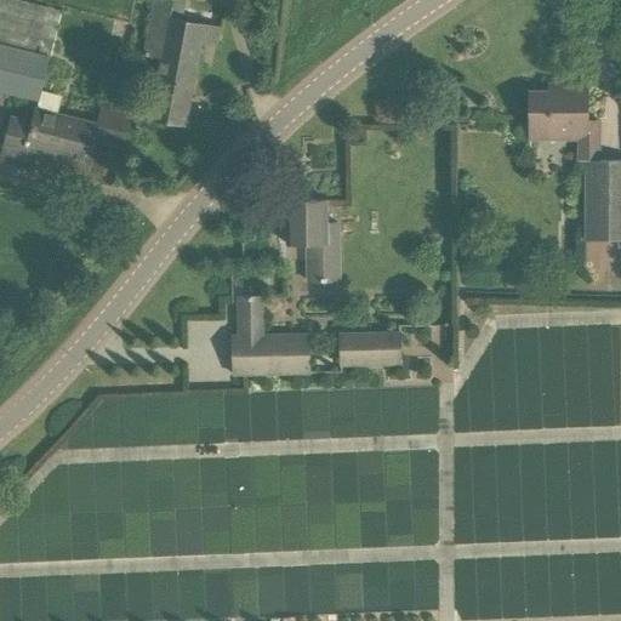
[(0,0),(0,91),(40,101),(43,91),(50,56),(62,11),(18,0),(0,0)]
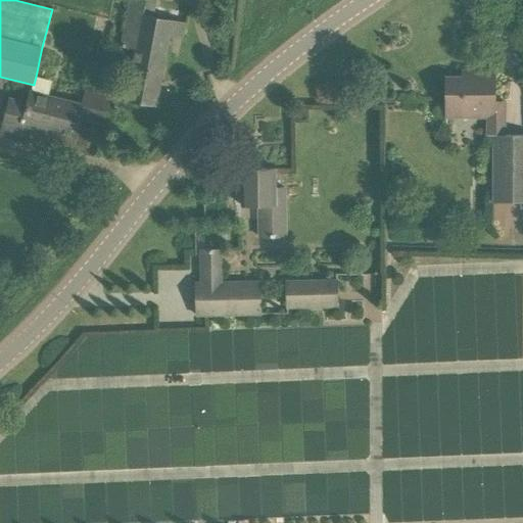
[(172,36),(183,38),(187,24),(153,17),(156,0),(131,0),(123,47),(136,49),(127,100),(156,105),(172,36)]
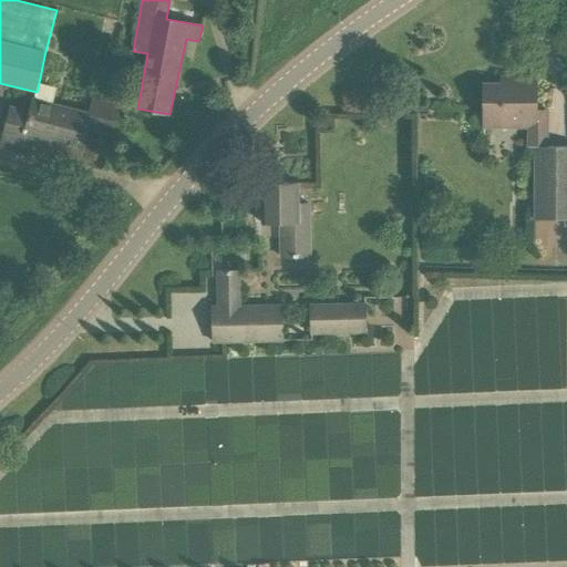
[(130,63),(111,59),(107,72),(127,75),(130,63)]
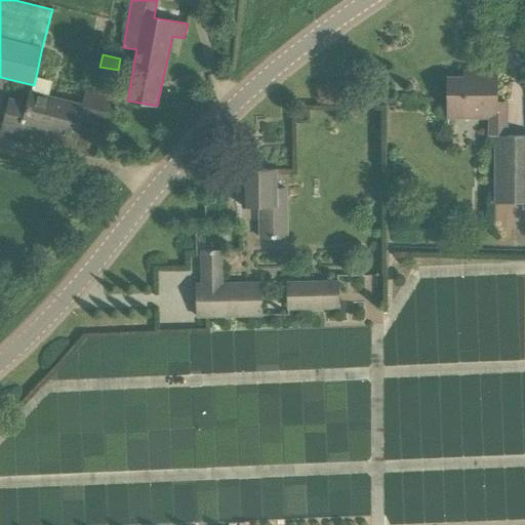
[(524,134),(507,135),(507,103),(497,103),(496,73),(475,73),(475,79),(448,79),(449,115),(489,115),(489,145),(494,145),(495,203),(524,202),(524,134)]
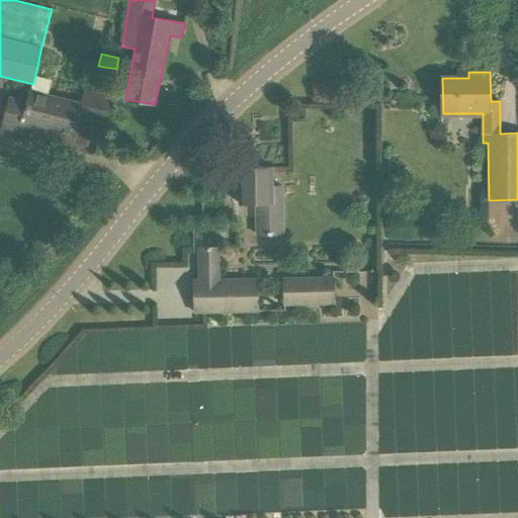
[(82,104),(48,96),(31,91),(28,103),(10,99),(3,127),(22,133),(22,130),(48,136),(49,130),(76,137),(80,117),(103,123),(109,96),(86,90),(82,104)]
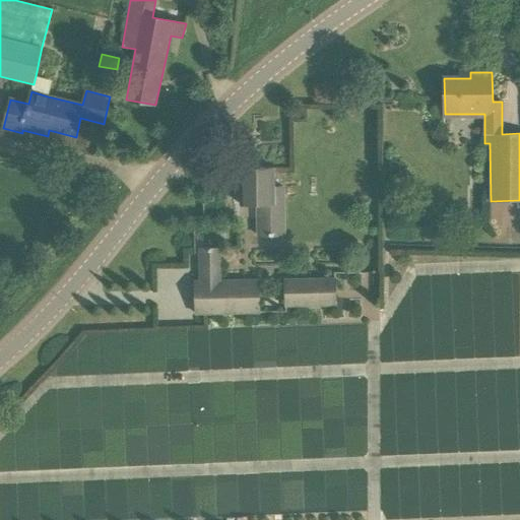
[(275,168),(240,169),(240,204),(258,203),(258,236),(285,235),(284,187),(275,187),(275,168)]
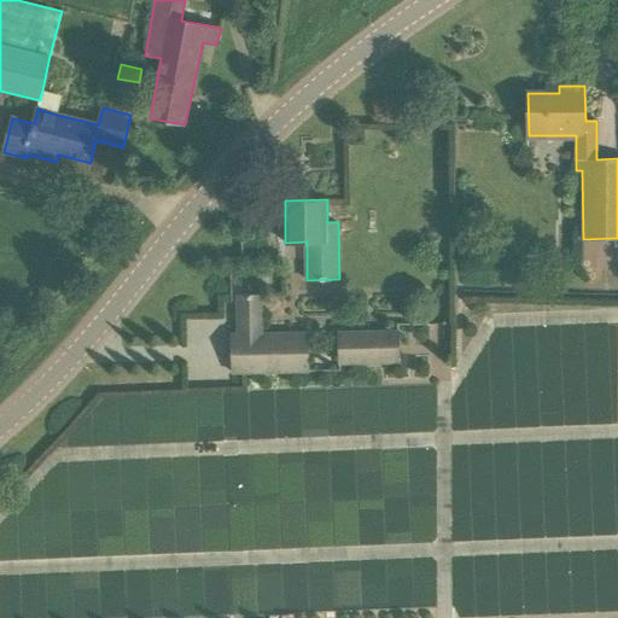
[(308,333),(262,333),(262,295),(238,296),(238,334),(232,334),(233,373),(309,371),(308,333)]
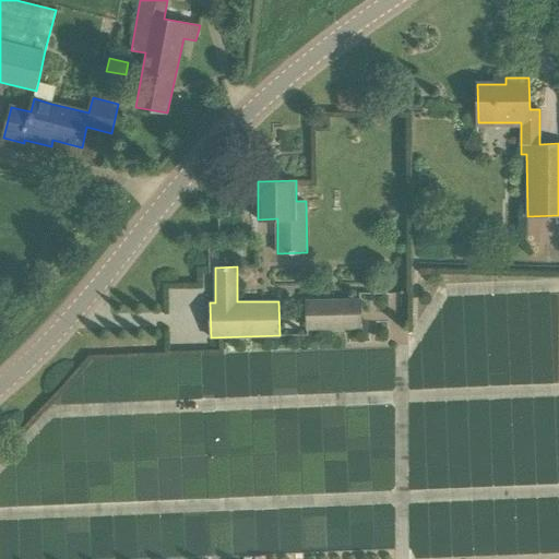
[(361,299),(359,299),(305,300),(306,329),(361,328),(361,299)]
